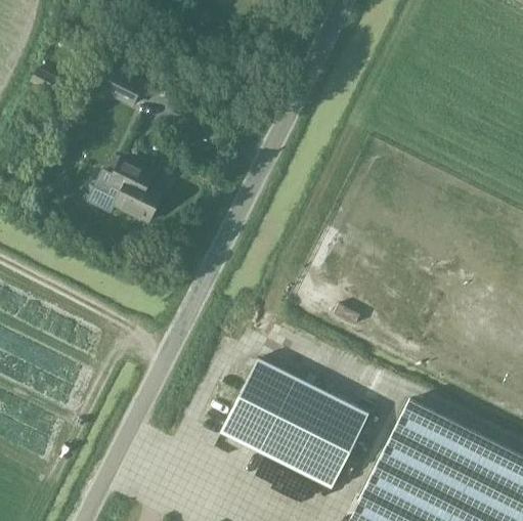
[(37,70),(29,85),(50,97),(58,82),(37,70)]
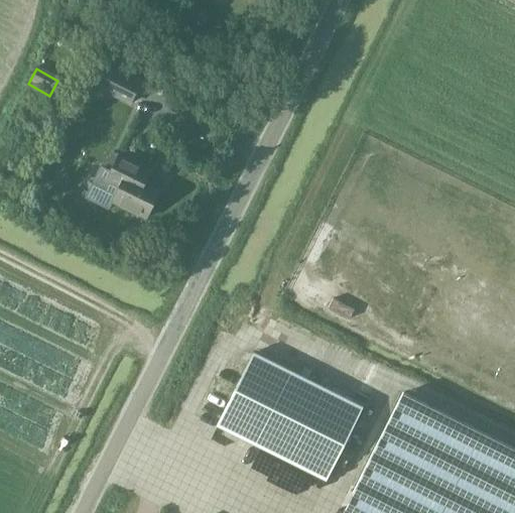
[(111,70),(100,91),(130,106),(141,85),(111,70)]
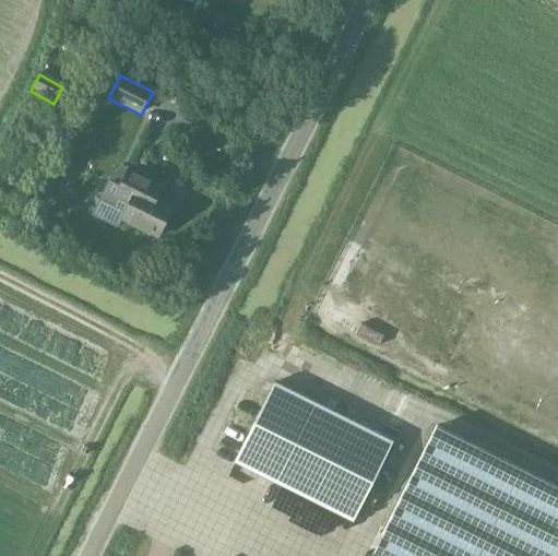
[(109,182),(92,217),(117,231),(121,221),(159,239),(175,209),(149,197),(154,185),(128,172),(120,168),(115,179),(122,184),(120,188),(109,182)]
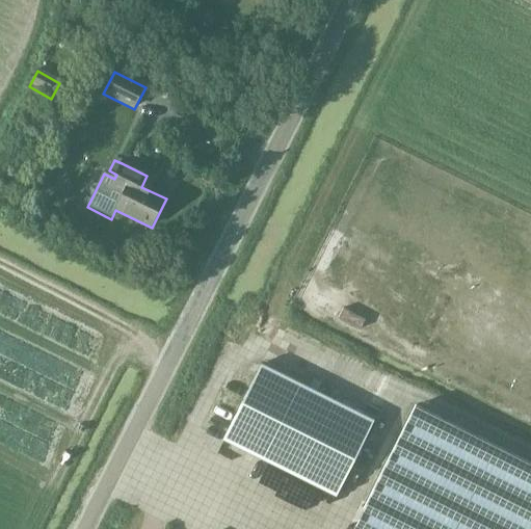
[(262,367),(224,442),(337,498),(374,423),(262,367)]
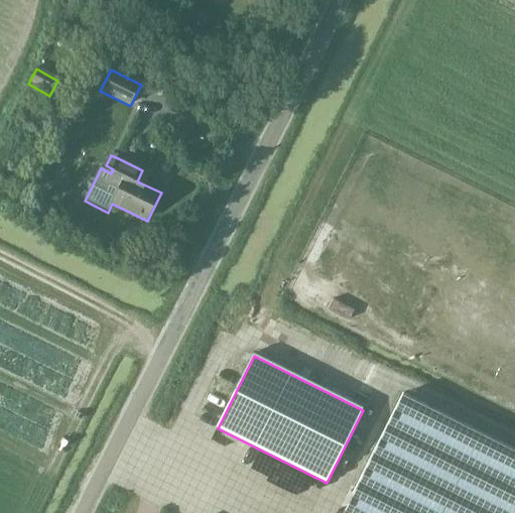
[(514,452),(403,396),(345,512),(514,512),(514,452)]
